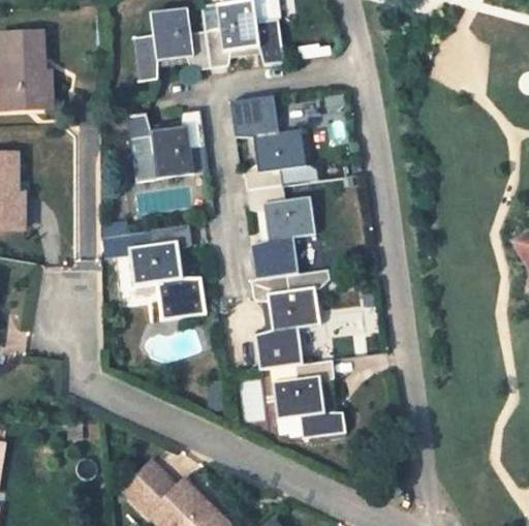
[(217,3),(203,4),(206,29),(211,67),(226,64),(227,64),(228,64),(230,50),(259,45),(265,63),(284,61),(278,18),(280,18),(278,0),(240,0),(217,3)]
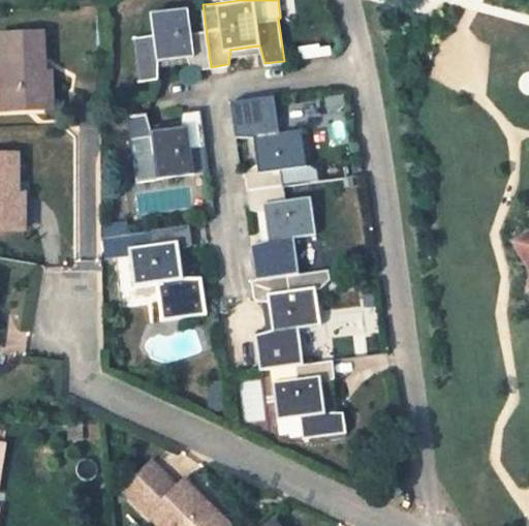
[(211,67),(206,29),(191,31),(188,6),(151,11),(154,34),(132,36),(138,81),(158,78),(158,60),(186,56),(192,67),(193,68),(194,69),(211,67)]
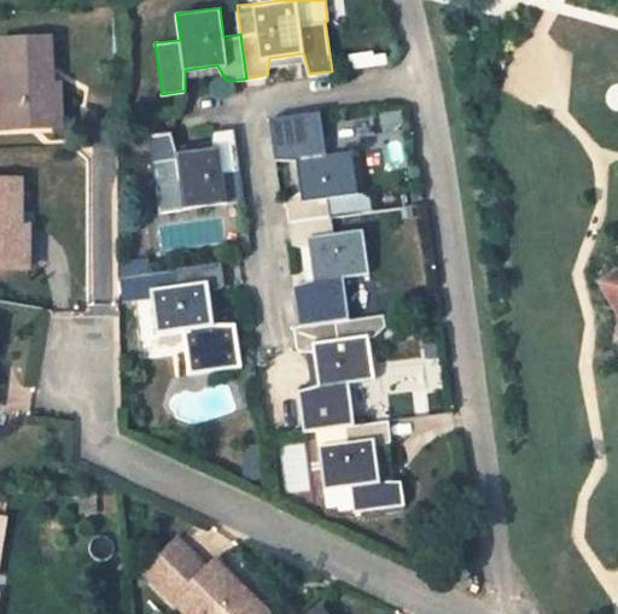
[(52,82),(50,35),(0,36),(0,68),(3,126),(60,122),(59,92),(50,93),(48,83),(52,82)]
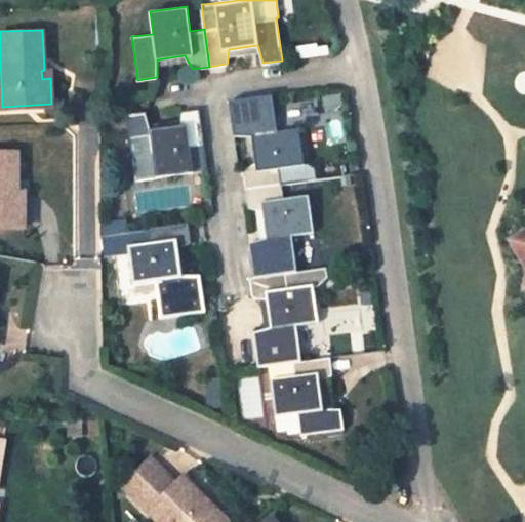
[(50,70),(41,71),(42,79),(50,78),(50,70)]
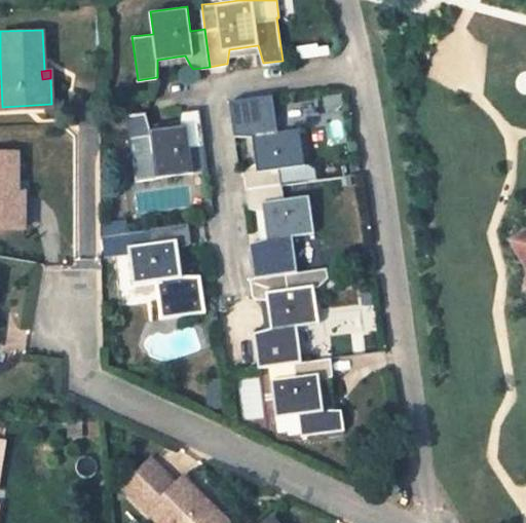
[(277,129),(272,94),(229,100),(235,135),(252,135),(256,162),(243,167),(243,169),(243,171),(246,187),(282,182),(317,177),(315,166),(304,159),(300,126),(277,129)]
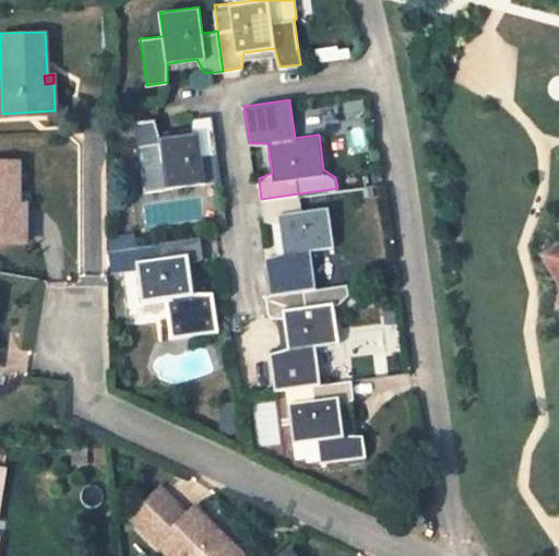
[(217,154),(212,115),(190,118),(192,132),(159,137),(157,118),(133,120),(143,190),(205,182),(202,156),(217,154)]
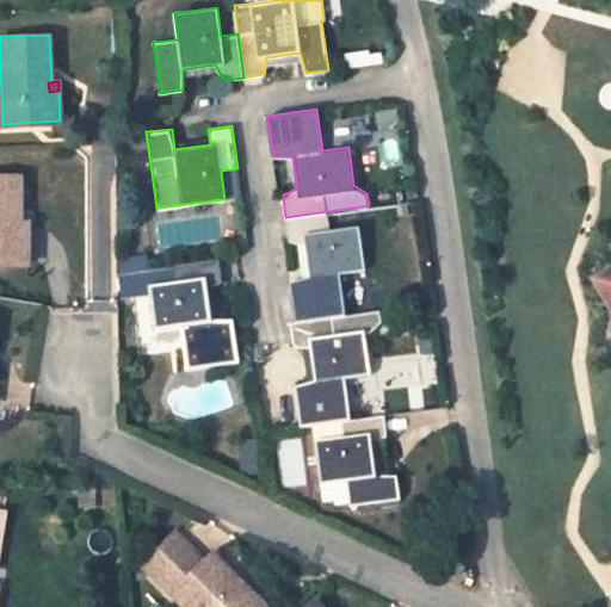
[(241,197),(238,168),(221,171),(224,199),(241,197)]
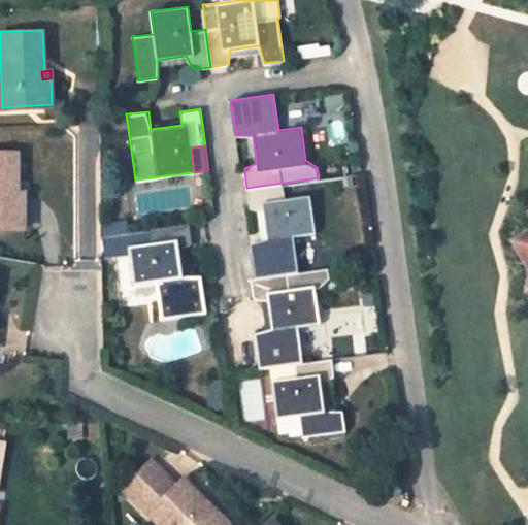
[(18,152),(0,151),(0,226),(24,227),(24,200),(15,200),(15,192),(18,191),(18,152)]
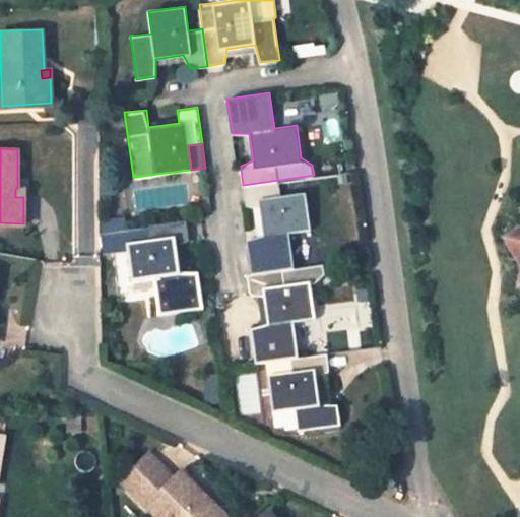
[(243,185),(245,199),(246,202),(246,204),(247,204),(260,207),(264,234),(246,239),(252,273),(283,268),(294,267),(288,232),(311,228),(306,192),(280,195),(278,180),(243,185)]
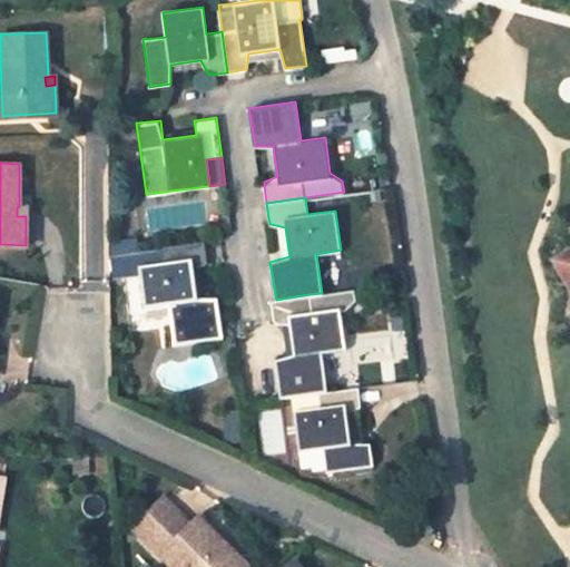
[(26,207),(19,206),(17,207),(17,216),(26,216),(26,207)]
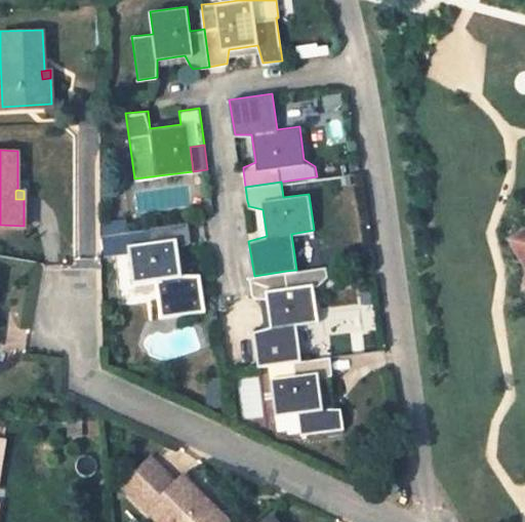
[(123,221),(103,223),(104,233),(124,230),(123,221)]
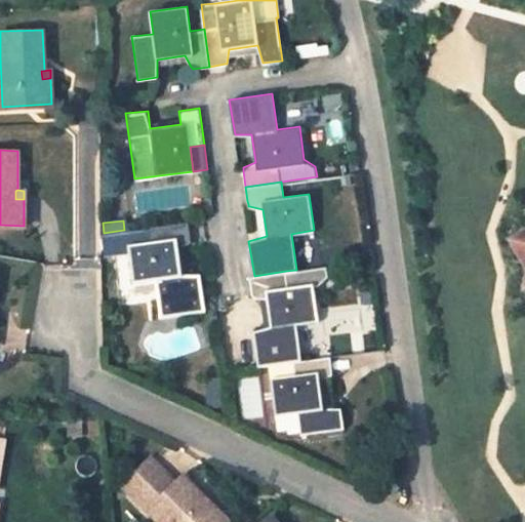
[(190,240),(190,237),(188,222),(140,228),(143,242),(128,244),(129,250),(133,282),(156,278),(161,315),(204,309),(199,274),(182,274),(177,246),(189,242),(190,240)]
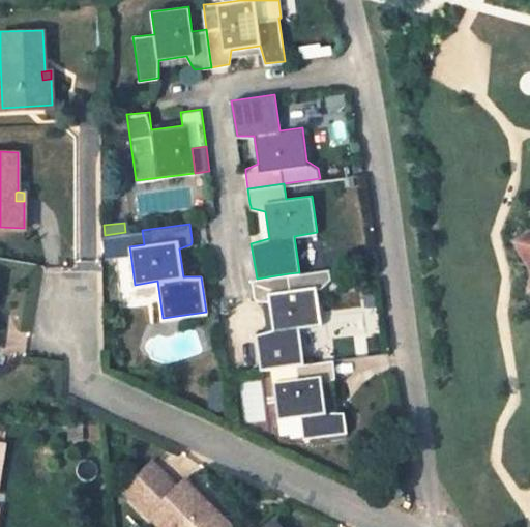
[(125,232),(105,235),(106,254),(114,255),(130,253),(129,246),(144,244),(142,230),(125,232)]
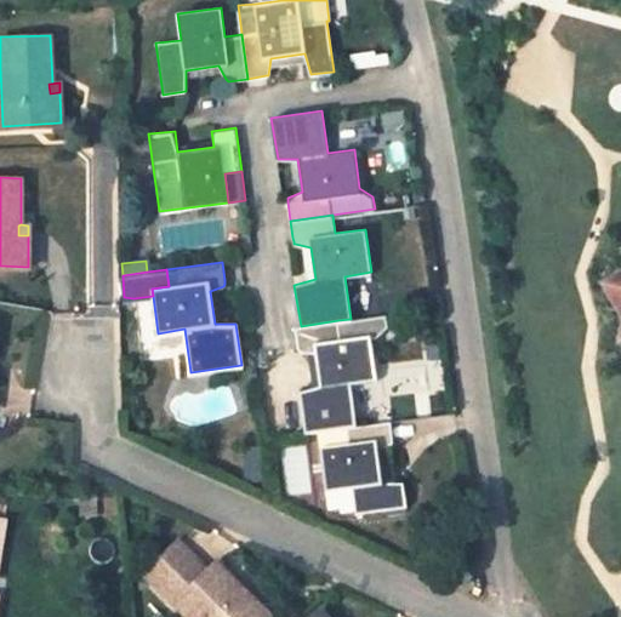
[(370,335),(371,337),(376,337),(387,325),(385,314),(351,319),(339,320),(341,338),(370,335)]
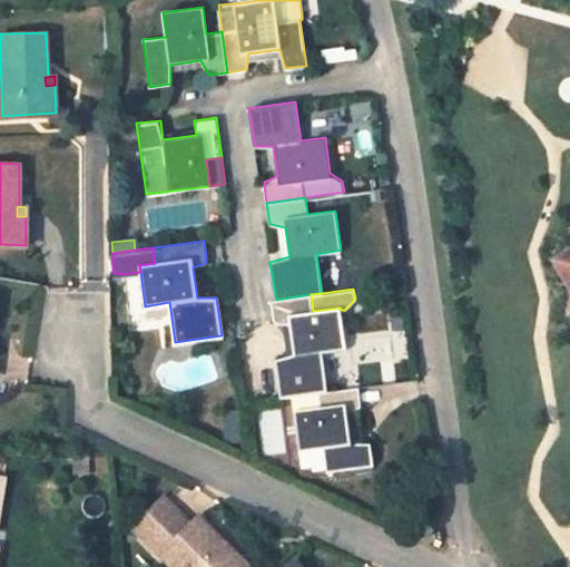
[(276,300),(271,300),(274,319),(274,320),(276,321),(290,323),(293,353),(275,359),(281,397),(292,396),(318,391),(327,390),(322,350),(345,348),(341,310),(340,308),(313,311),(311,294),(276,300)]
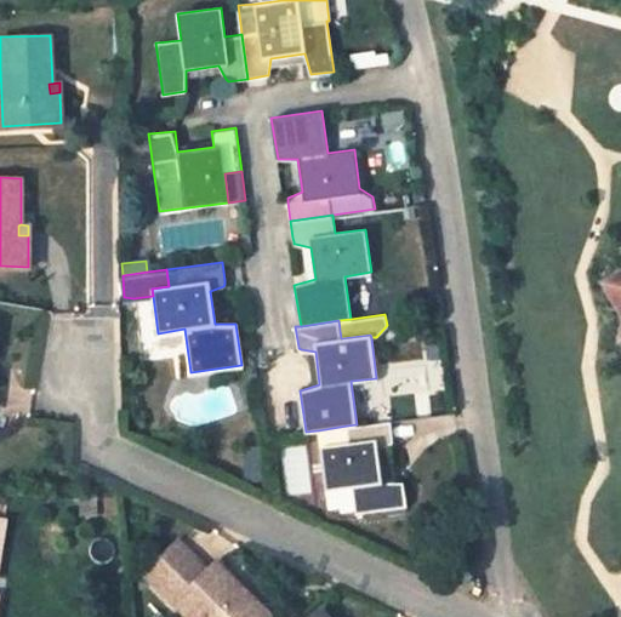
[(391,420),(357,424),(347,426),(349,441),(320,446),(326,491),(352,487),(355,513),(406,506),(404,481),(383,481),(379,449),(392,443),(392,441),(391,420)]
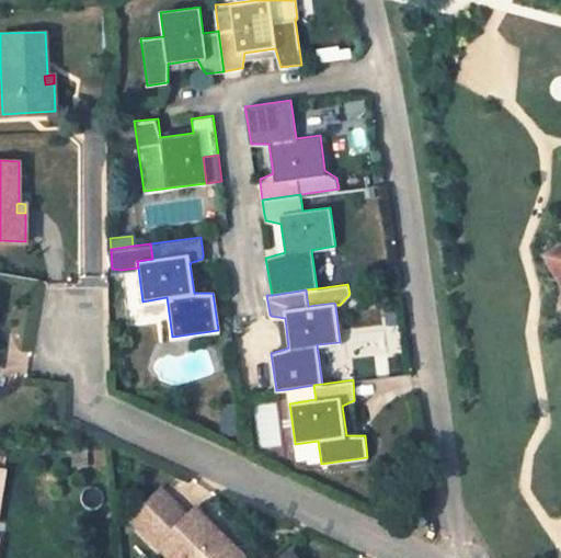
[(287,389),(289,403),(316,399),(313,385),(287,389)]
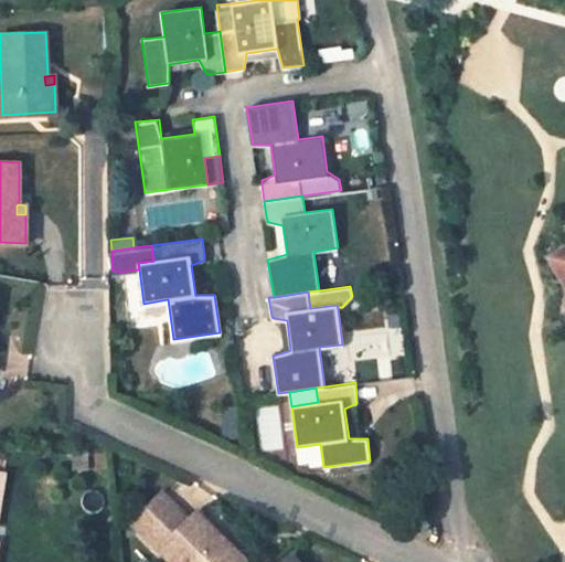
[(238,434),(237,422),(226,422),(227,435),(238,434)]
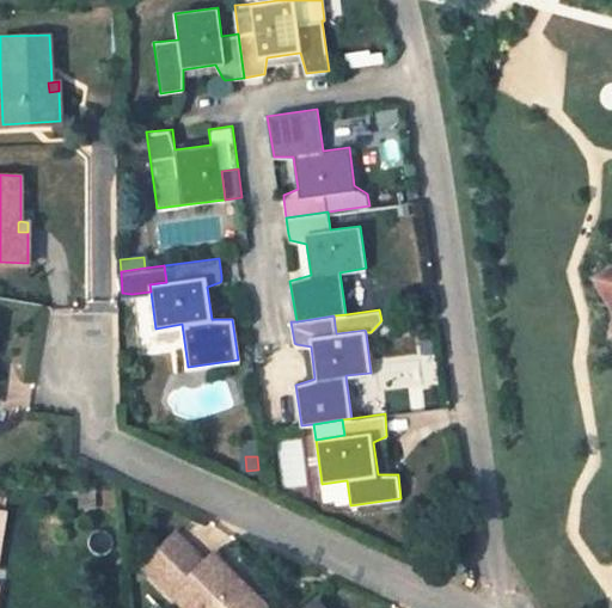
[(191,547),(176,532),(144,563),(160,578),(191,547)]
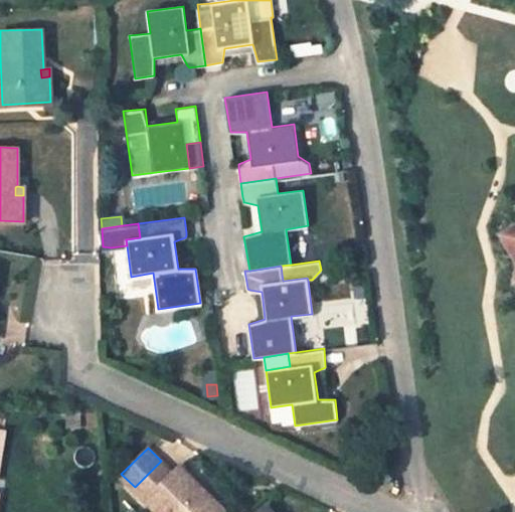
[(179,465),(173,472),(161,461),(135,487),(159,511),(220,511),(221,511),(201,492),(203,489),(179,465)]
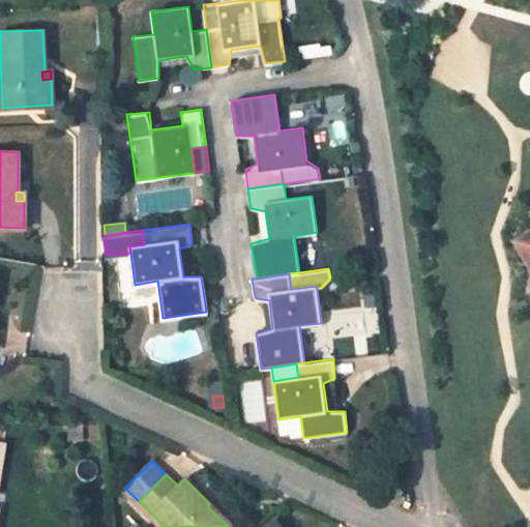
[(395,497),(404,490),(399,484),(390,490),(395,497)]
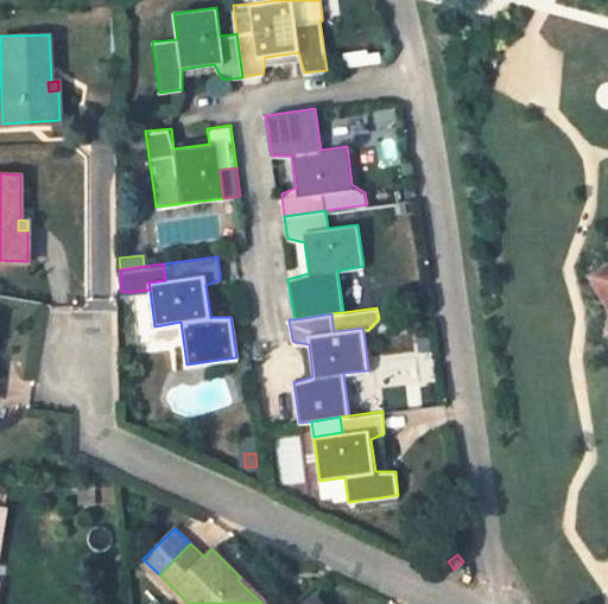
All buildings are outlined.
